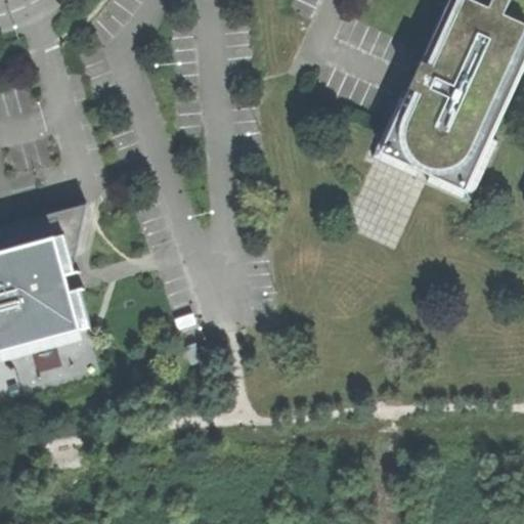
[(471,151),(479,132),(523,34),(523,0),(493,0),(490,7),(473,0),(466,0),(445,50),(437,68),(424,62),(409,94),(423,99),(409,129),(408,138),(410,146),(415,156),(423,163),(430,168),(437,170),(446,170),(454,167),(464,162),(471,151)]
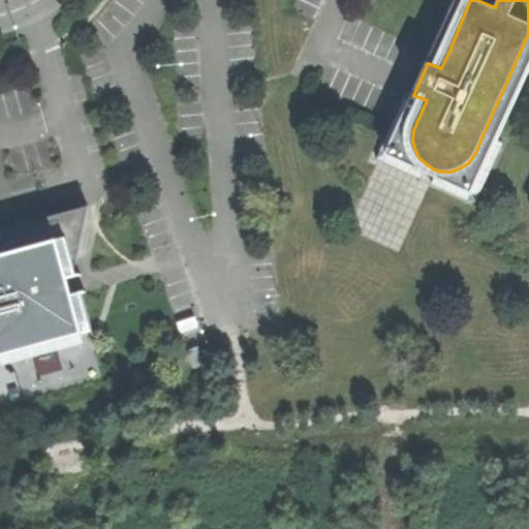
[(455,0),(435,45),(428,63),(441,68),(470,0),(455,0)]
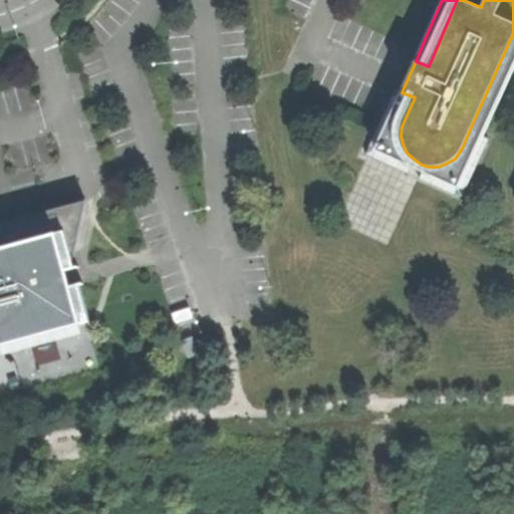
[(483,136),(513,65),(513,33),(470,130),(483,136)]
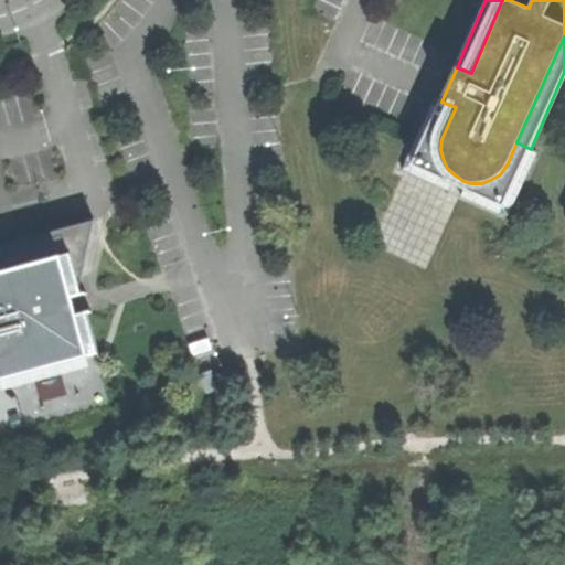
[(531,149),(516,142),(508,163),(500,174),(490,180),(481,183),(471,183),(464,181),(456,176),(447,168),(443,158),(440,149),(441,139),(456,107),(441,102),(426,95),(412,88),(409,94),(423,100),(433,105),(403,169),(449,190),(451,184),(465,190),(461,196),(508,216),(537,151),(531,149)]
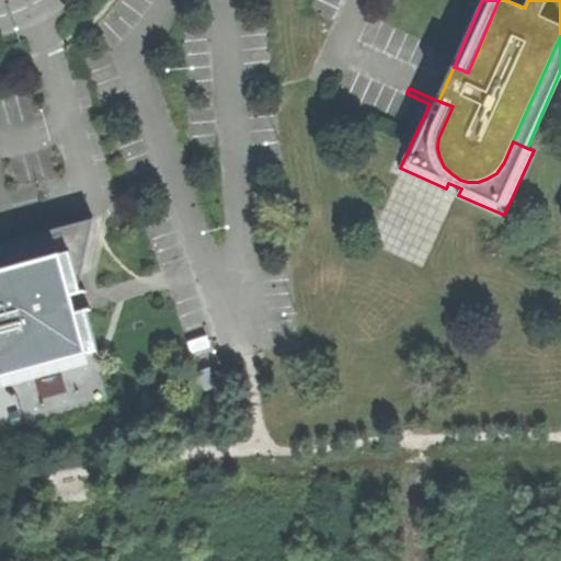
[(94,219),(0,244),(0,373),(94,347),(84,312),(78,315),(73,295),(81,292),(79,285),(94,219)]
